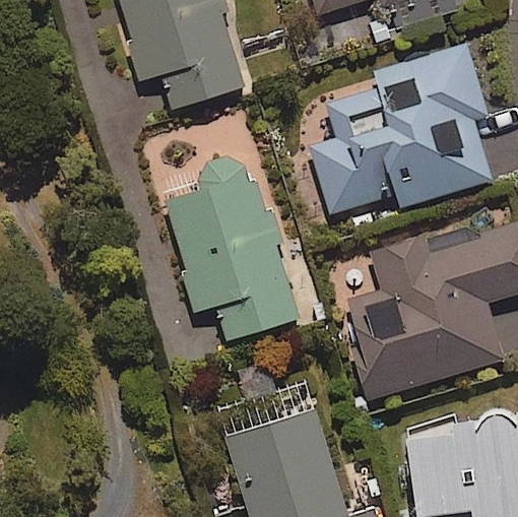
[(117,0),(139,77),(164,71),(174,107),(240,87),(219,16),(228,13),(222,0),(117,0)]
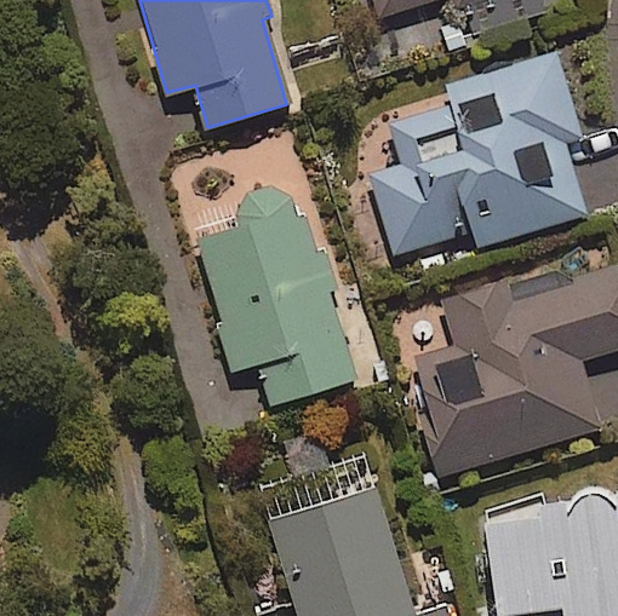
[(371,0),(377,18),(434,0),(451,0),(456,15),(501,0),(371,0)]
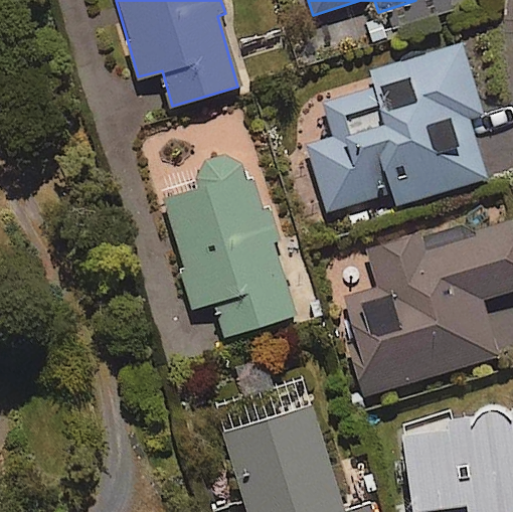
[(484,117),(463,42),(370,69),(375,90),(323,105),(333,137),(306,145),(326,214),(387,196),(392,211),(489,183),(471,121),(484,117)]
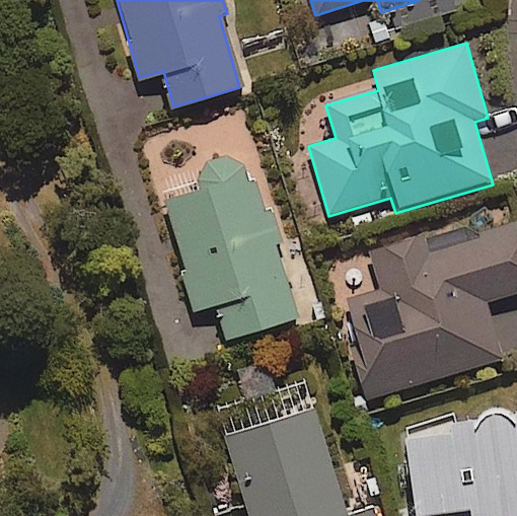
[(252,178),(247,180),(242,165),(226,157),(207,161),(195,180),(198,191),(165,200),(195,306),(216,301),(226,340),(295,320),(274,245),(280,243),(271,210),(263,212),(252,178)]
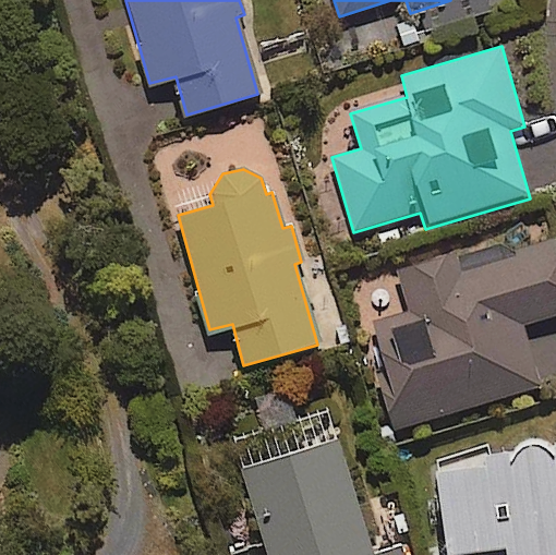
[(555,316),(555,233),(555,228),(397,272),(408,312),(373,322),(387,371),(375,374),(391,431),(540,390),(521,326),(555,316)]
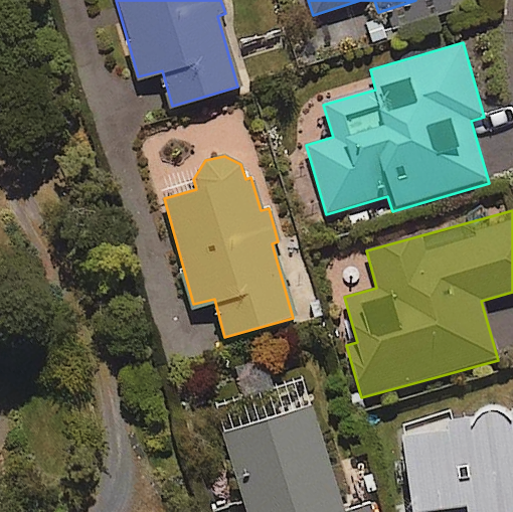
[(344,510),(312,402),(217,430),(240,511),(372,511),(370,503),(344,510)]
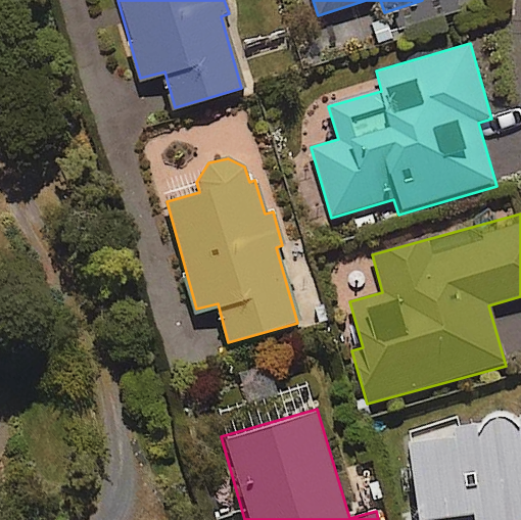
[(454,442),(408,447),(416,519),(463,519),(473,519),(472,519),(520,519),(520,419),(452,427),(454,442)]
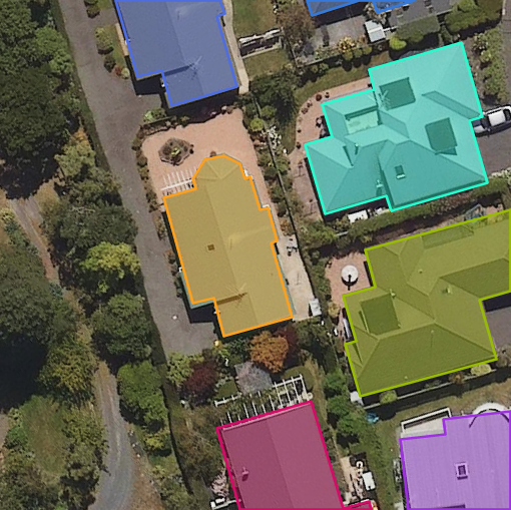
All buildings are outlined.
